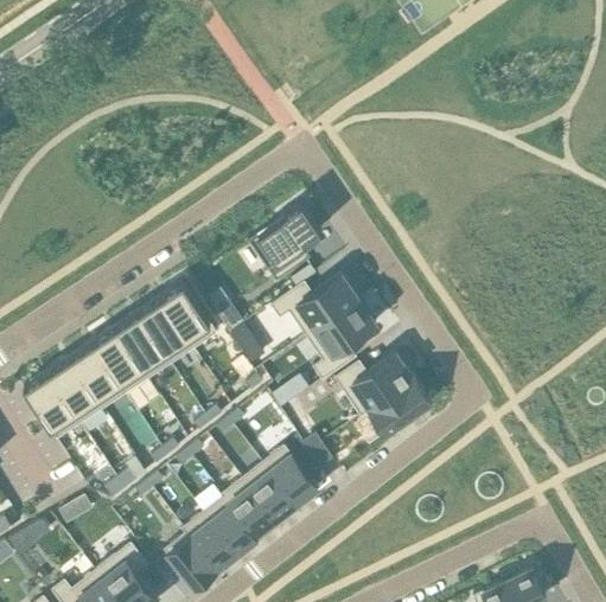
[(300,202),(247,238),(275,280),(308,256),(300,244),(320,230),(300,202)]
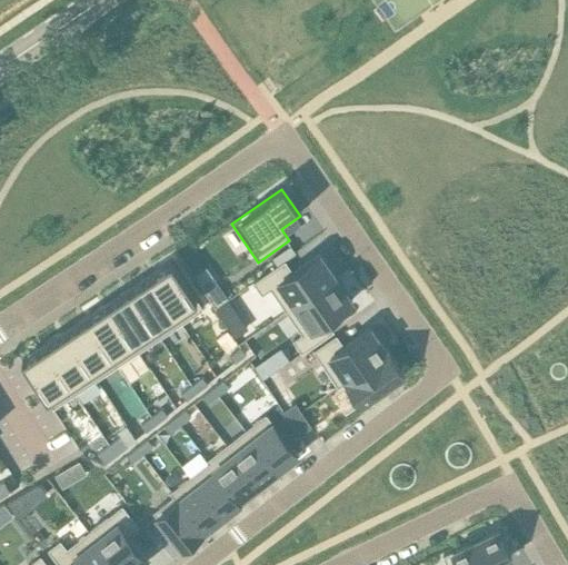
[(284,263),(252,285),(261,297),(270,291),(286,314),(335,280),(318,256),(291,275),(291,274),(290,273),(284,263)]
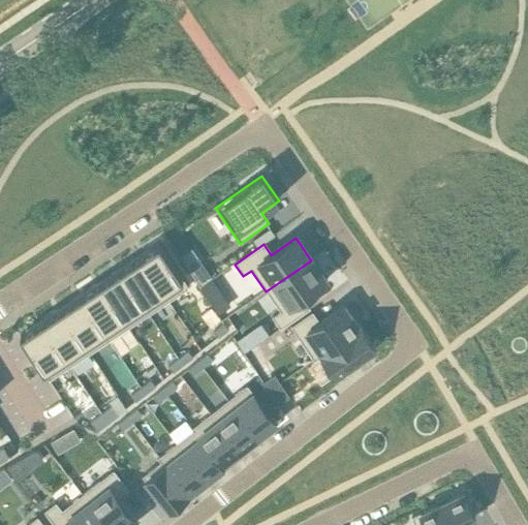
[(152,249),(137,259),(166,304),(188,289),(158,245),(152,249)]
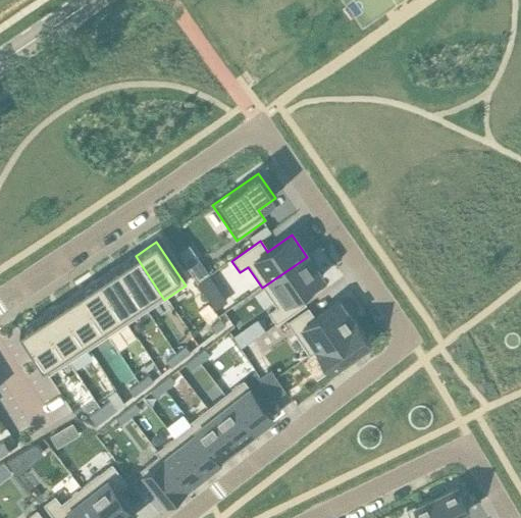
[(188,247),(177,254),(197,282),(207,275),(188,247)]
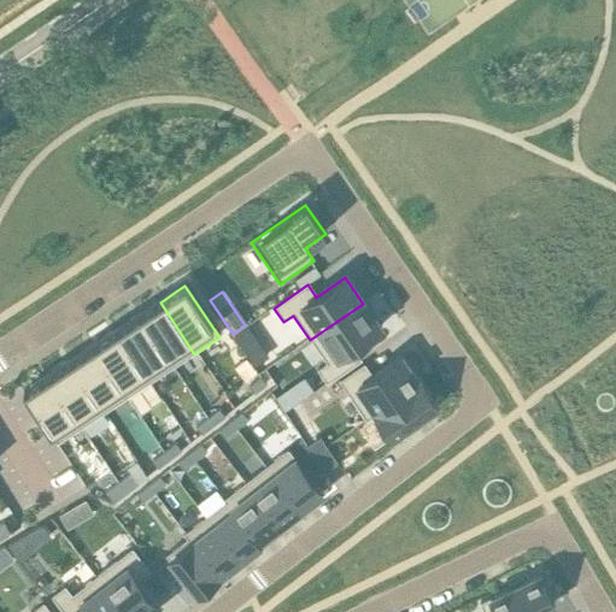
[(160,302),(138,317),(171,369),(194,354),(160,302)]
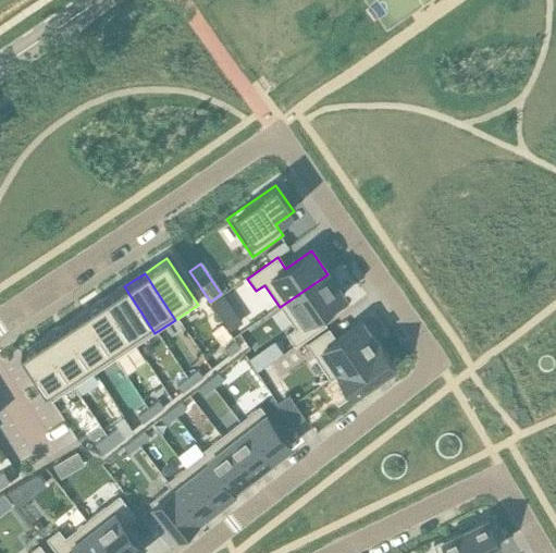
[(328,274),(280,307),(295,330),(286,335),(295,348),(325,327),(319,317),(318,316),(328,309),(344,297),(328,274)]
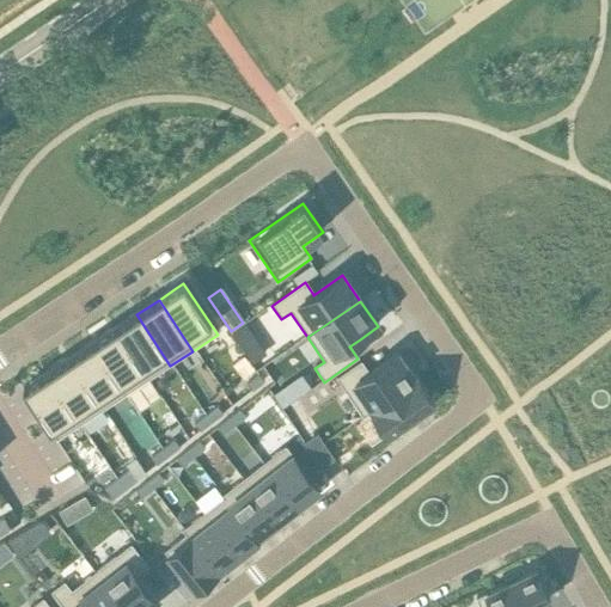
[(136,314),(114,330),(147,381),(170,366),(136,314)]
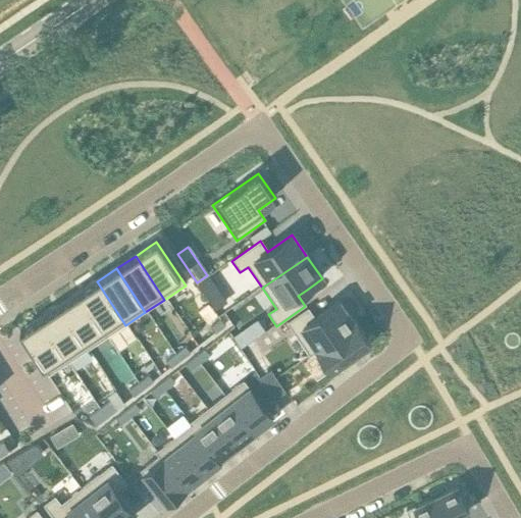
[(209,277),(197,285),(214,311),(226,304),(209,277)]
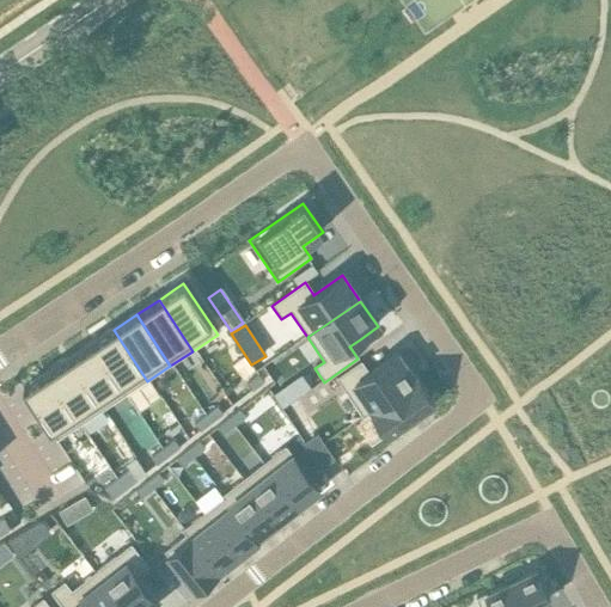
[(114,330),(91,344),(124,396),(147,381),(114,330)]
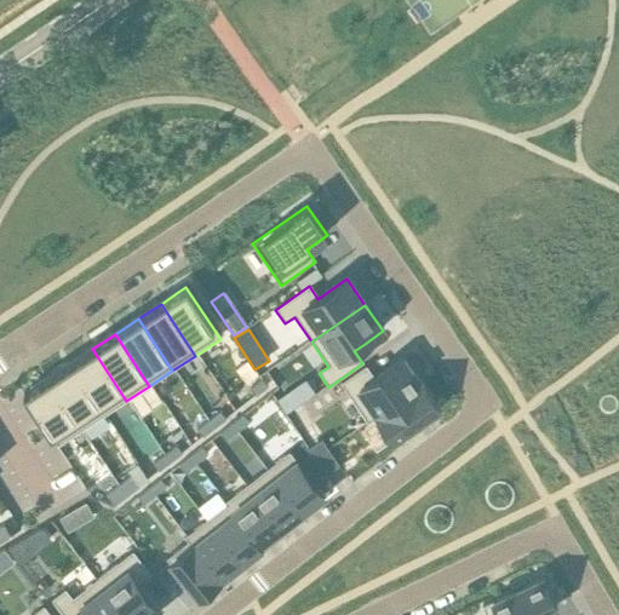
[(92,349),(69,365),(103,417),(126,401),(92,349)]
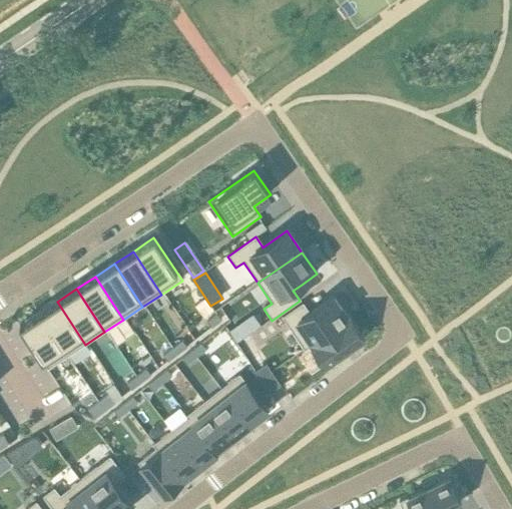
[(302,304),(282,319),(302,347),(346,317),(333,298),(309,314),(309,313),(302,304)]
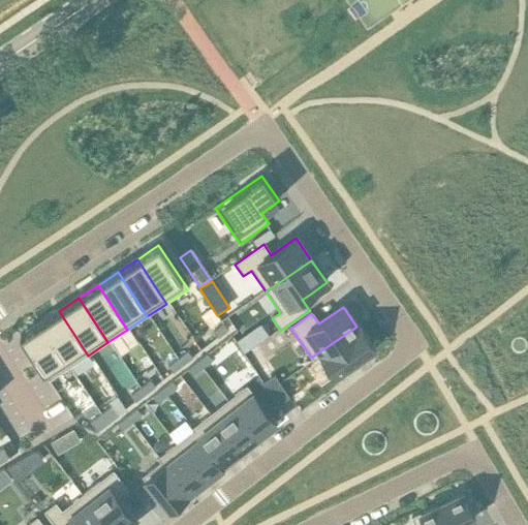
[(59,311),(39,323),(68,368),(88,356),(59,311)]
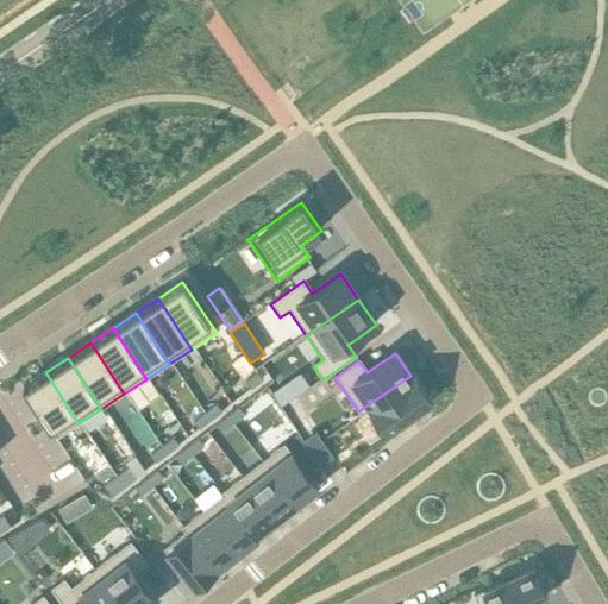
[(30,383),(23,388),(56,439),(79,423),(45,372),(30,383)]
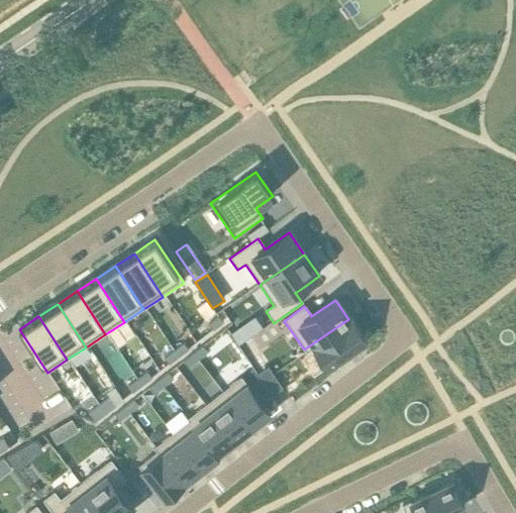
[(217,318),(208,325),(213,331),(222,324),(217,318)]
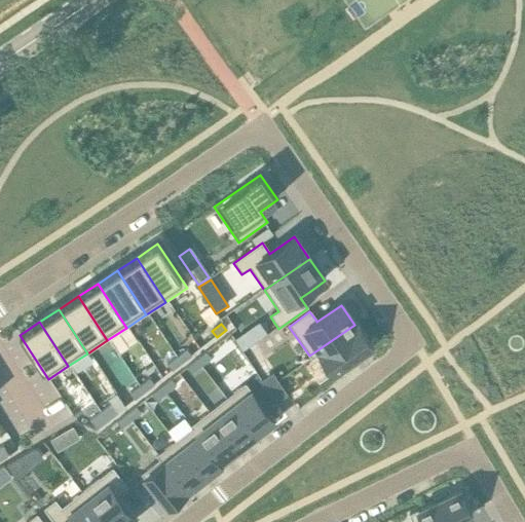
[(354,325),(309,356),(311,360),(315,357),(331,378),(373,348),(357,326),(355,327),(354,325)]
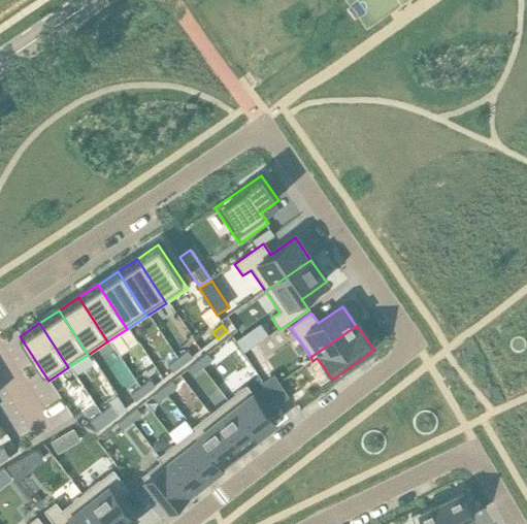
[(0,357),(1,358),(17,344),(3,329),(0,330),(0,357)]
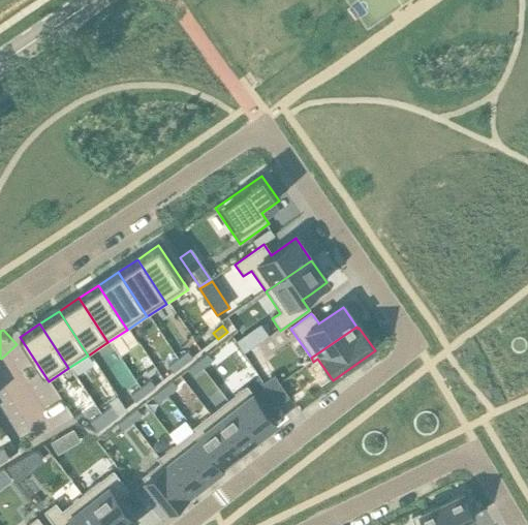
[(247,334),(236,342),(244,353),(255,345),(247,334)]
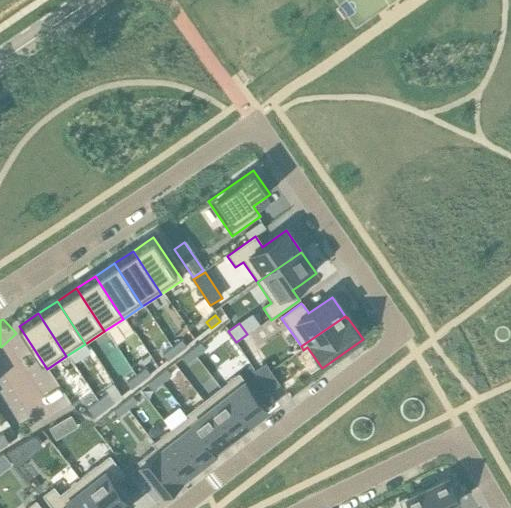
[(181,341),(171,349),(176,355),(186,348),(181,341)]
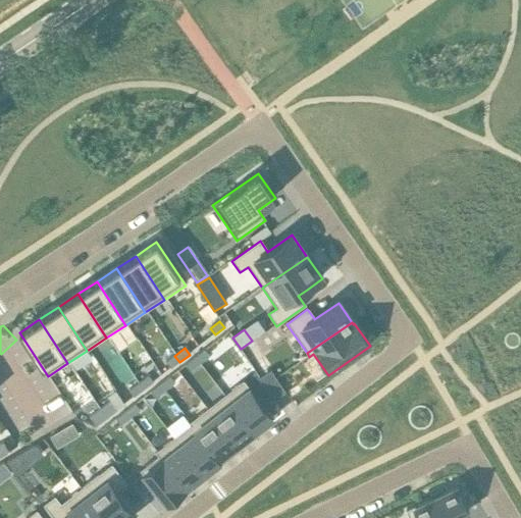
[(204,351),(194,358),(199,365),(209,357),(204,351)]
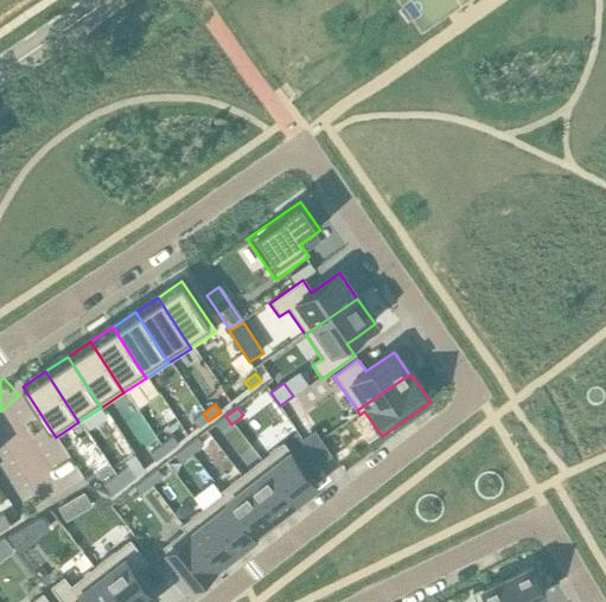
[(203,414),(192,422),(198,429),(209,421),(203,414)]
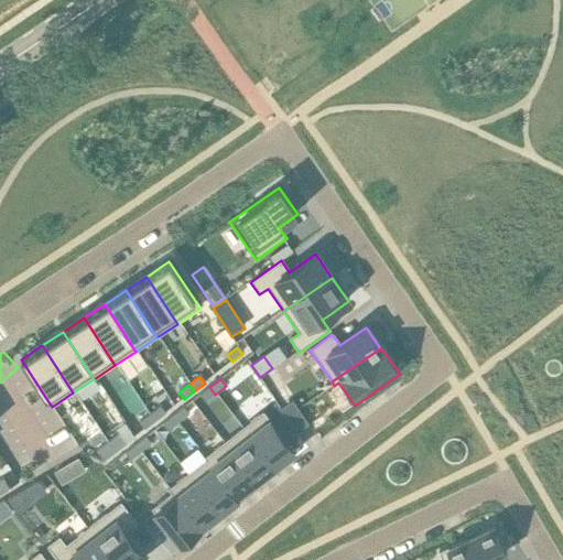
[(209,387),(199,396),(205,402),(215,395),(209,387)]
